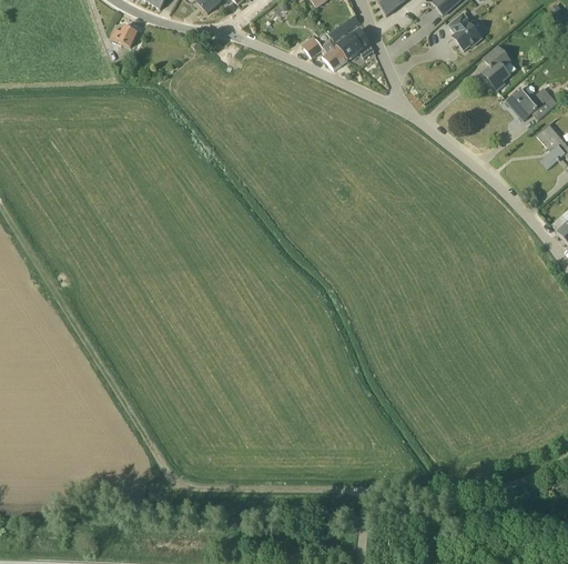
[(199,0),(198,1),(208,12),(221,0),(199,0)]
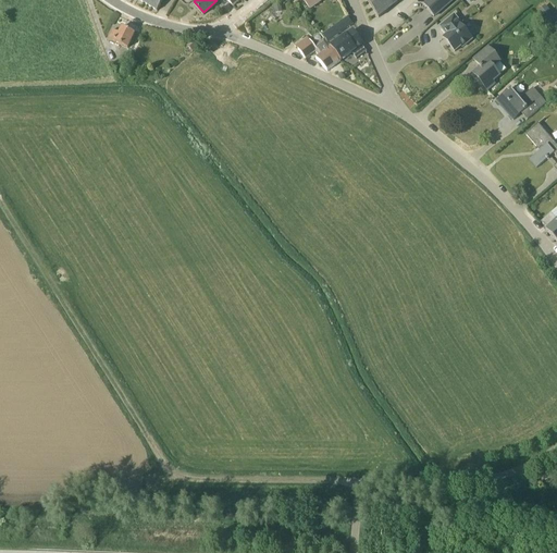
[(369,0),(379,14),(395,0),(369,0)]
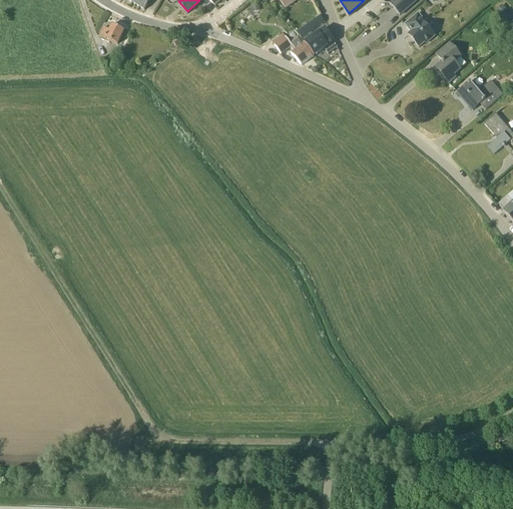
[(392,0),(389,3),(398,13),(413,0),(392,0)]
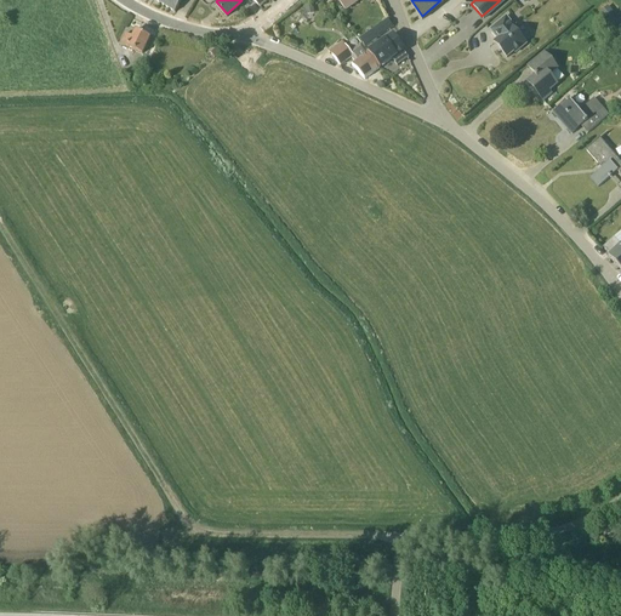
[(516,49),(527,40),(519,32),(522,30),(506,12),(490,26),(497,35),(494,38),(507,53),(514,47),(516,49)]
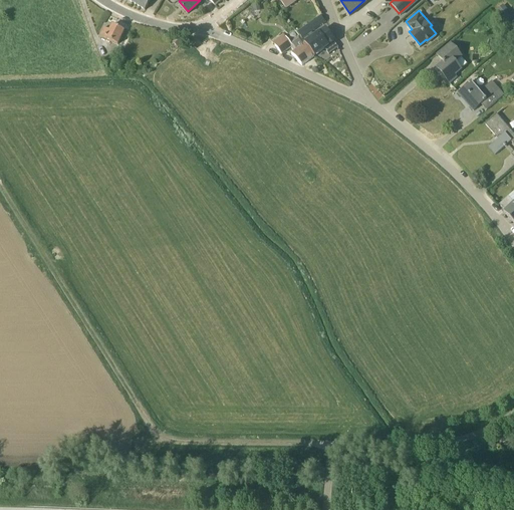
[(513,13),(512,12),(505,18),(512,26),(513,24),(513,13)]
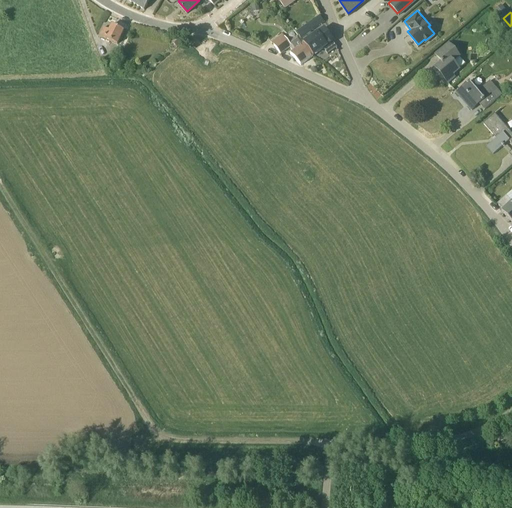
[(319,14),(296,30),(298,33),(300,36),(307,31),(323,19),(319,14)]
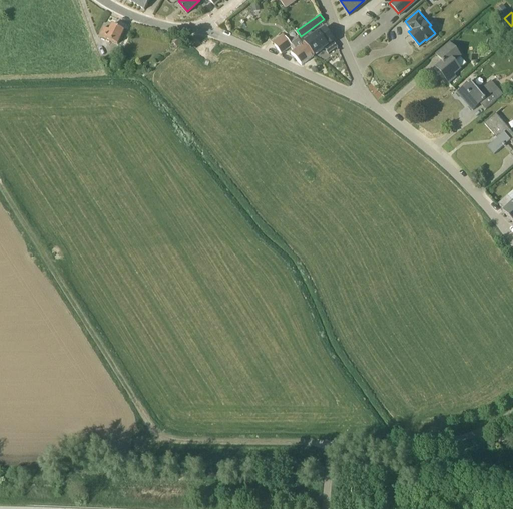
[(124,27),(112,21),(109,27),(104,24),(99,34),(117,42),(124,27)]
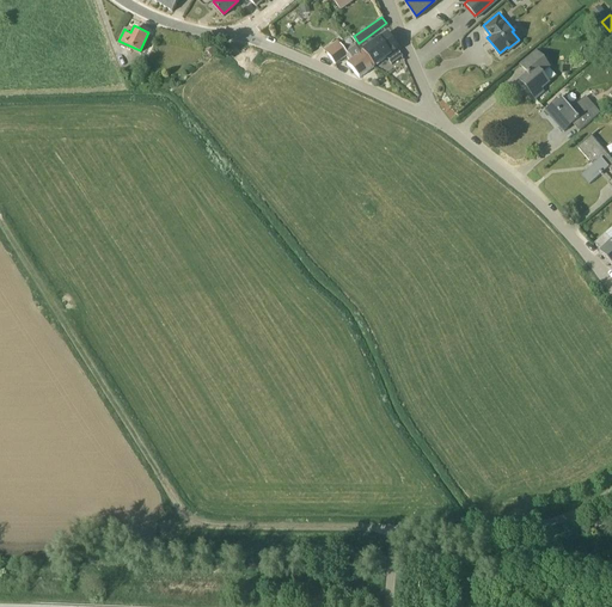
[(374,63),(386,54),(392,61),(403,53),(397,46),(399,44),(387,29),(362,48),(374,63)]
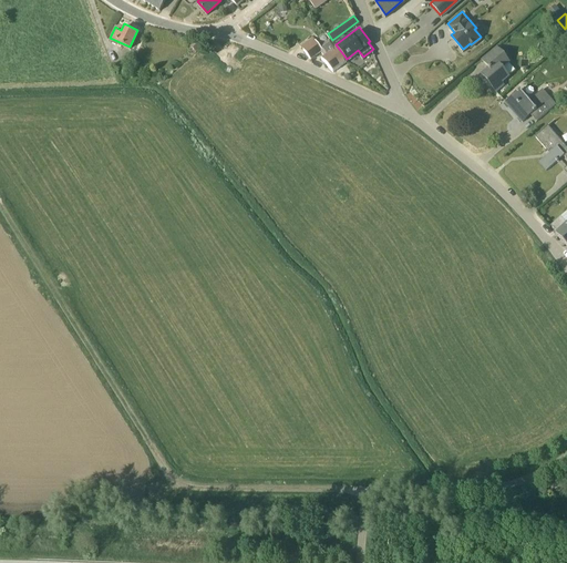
[(332,40),(330,37),(319,43),(312,34),(301,43),(303,47),(310,57),(321,48),(325,53),(321,55),(333,69),(347,59),(336,44),(332,40)]
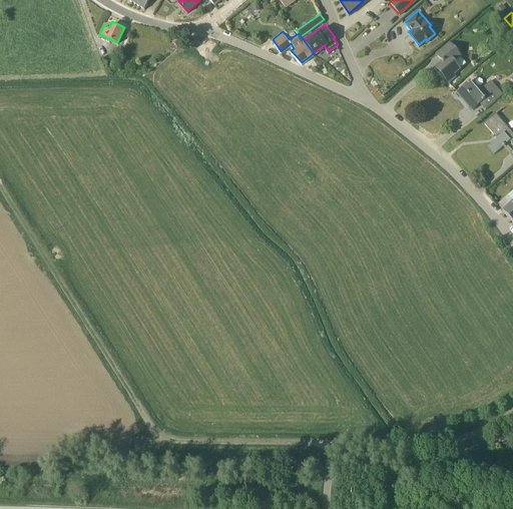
[(177,44),(182,39),(178,34),(172,40),(177,44)]
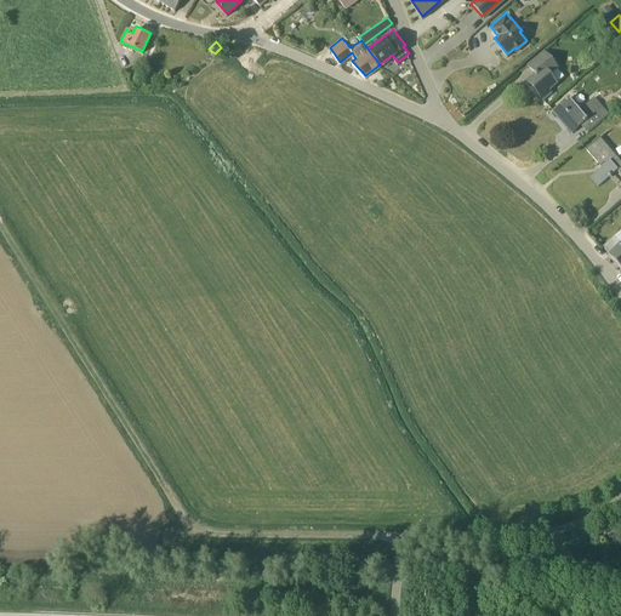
[(590,44),(590,56),(599,56),(600,45),(590,44)]
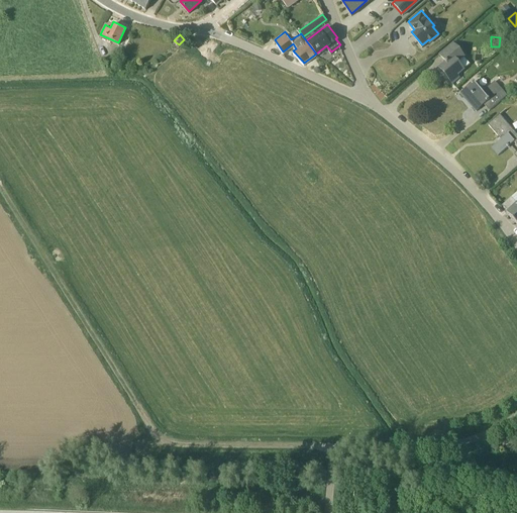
[(457,59),(463,53),(453,40),(439,53),(446,60),(439,65),(451,80),(458,74),(457,72),(463,67),(457,59)]
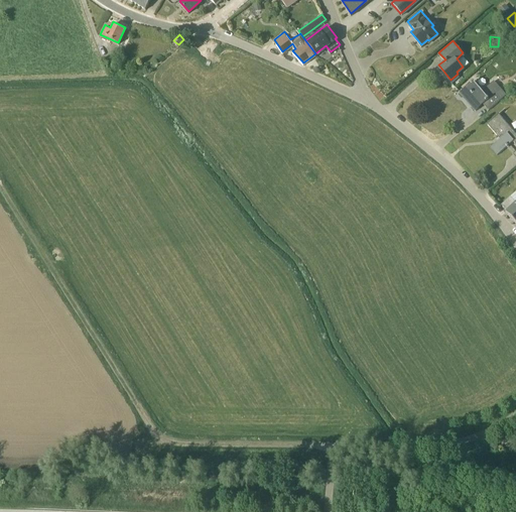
[(462,54),(458,58),(464,65),(468,60),(462,54)]
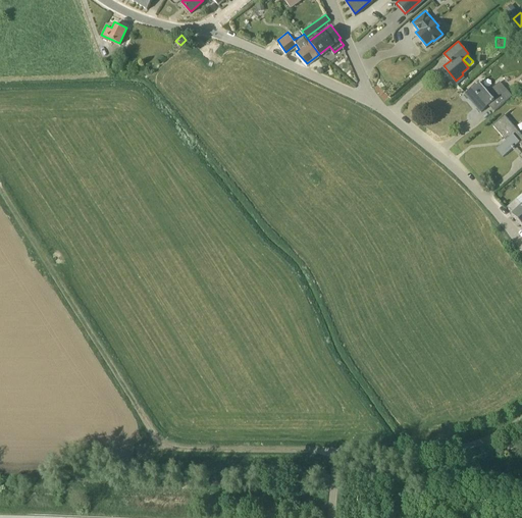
[(512,94),(500,80),(486,91),(479,82),(476,84),(475,82),(465,91),(480,109),(488,103),(494,109),(512,94)]
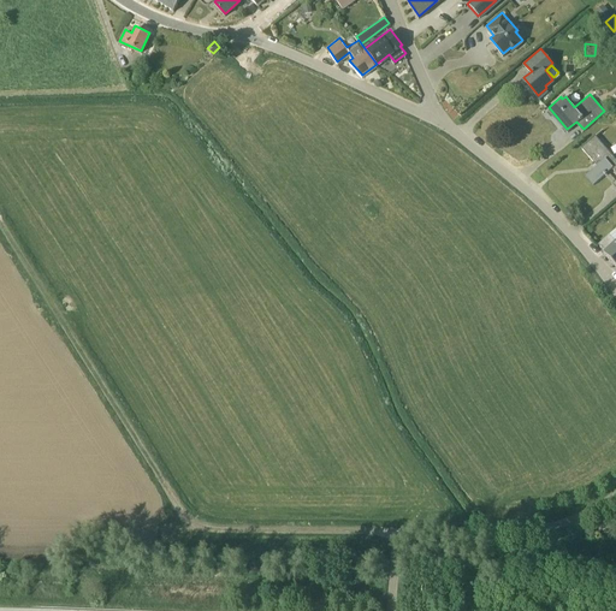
[(615,156),(596,132),(581,144),(597,162),(585,172),(593,182),(605,172),(614,165),(615,167),(615,177),(612,181),(615,185),(615,156)]
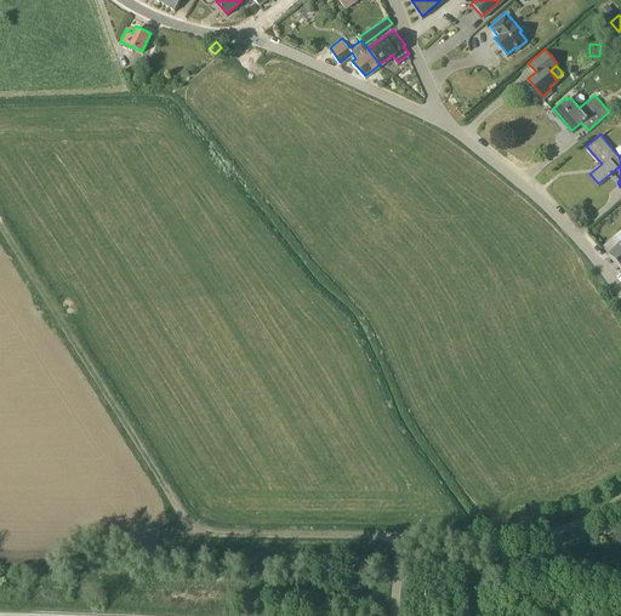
[(610,251),(608,252),(620,264),(620,239),(620,240),(614,233),(603,244),(610,251)]
